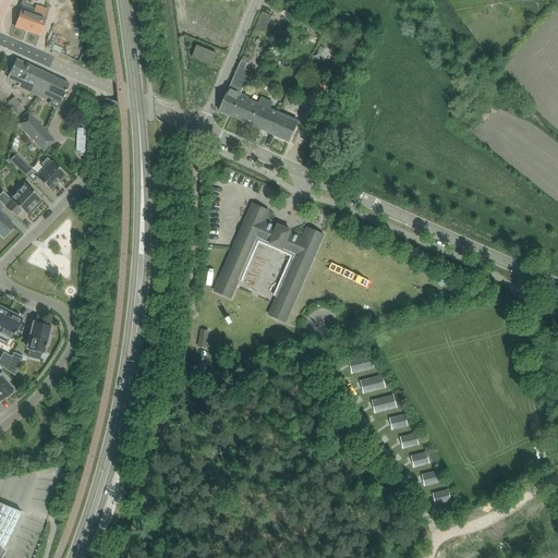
[(22,9),(15,27),(39,36),(48,11),(36,7),(34,13),(22,9)]
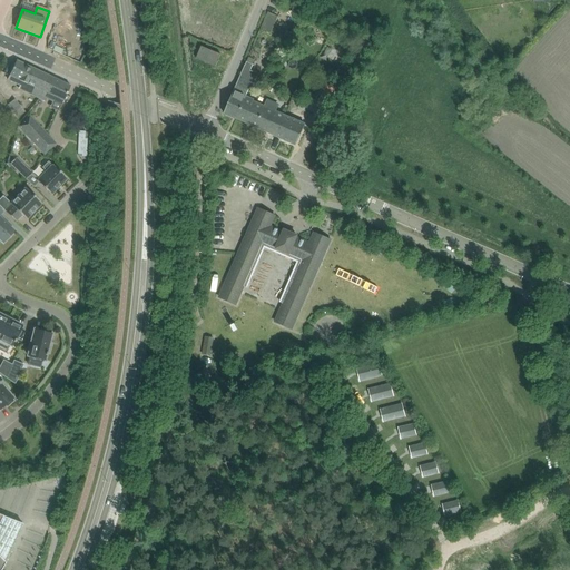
[(268,12),(261,28),(267,31),(269,32),(271,32),(277,17),(268,12)]
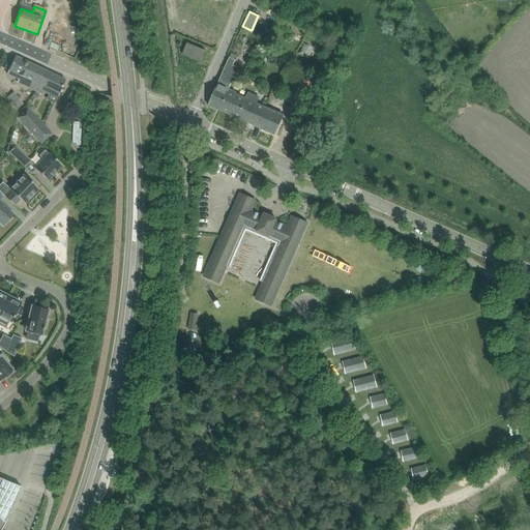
[(182,55),(201,62),(205,51),(187,43),(182,55)]
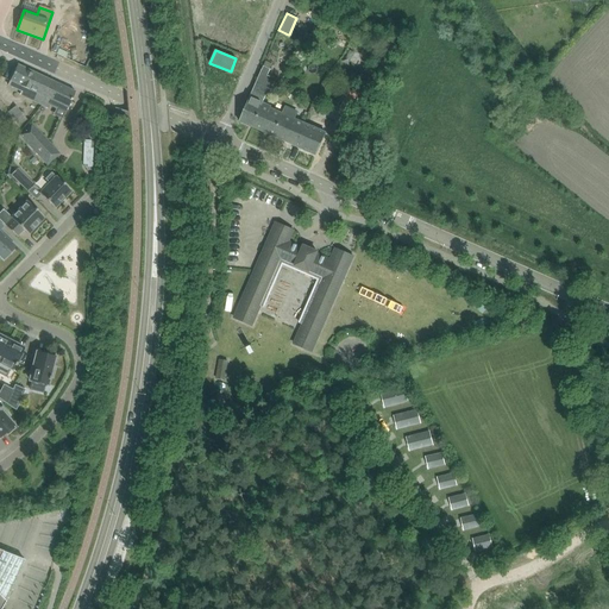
[(29,99),(41,105),(52,81),(18,64),(10,81),(32,92),(29,99)]
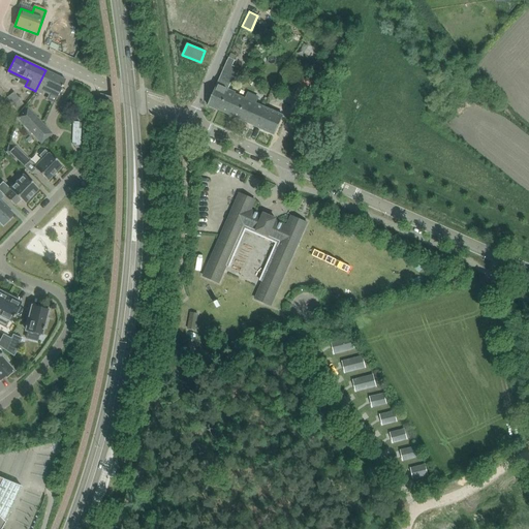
[(208,105),(219,111),(227,89),(228,89),(231,83),(230,82),(235,79),(231,76),(227,75),(232,63),(227,60),(220,78),(208,105)]
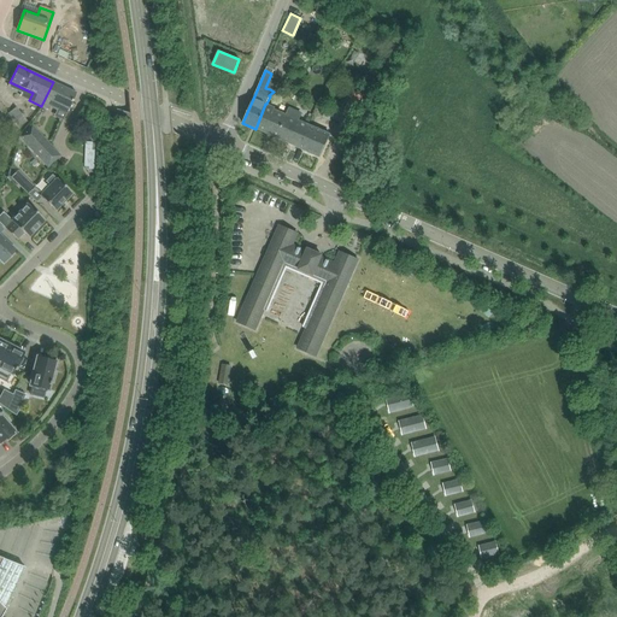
[(53,82),(41,106),(48,110),(50,106),(58,110),(59,107),(68,112),(76,93),(53,82)]
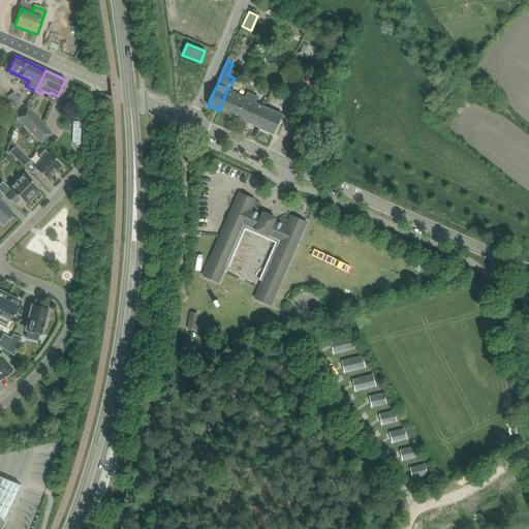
[(227,89),(219,111),(274,134),(282,116),(240,96),(234,94),(235,92),(228,89),(227,89)]
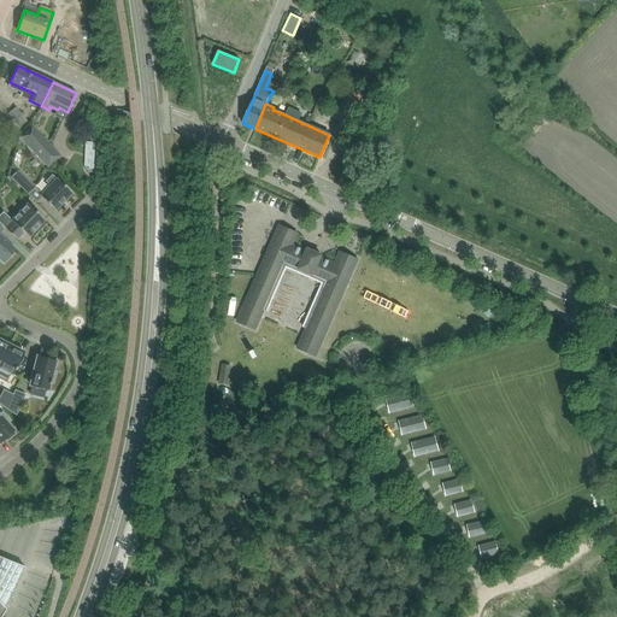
[(3,118),(15,133),(19,128),(19,127),(27,122),(16,107),(9,113),(3,118)]
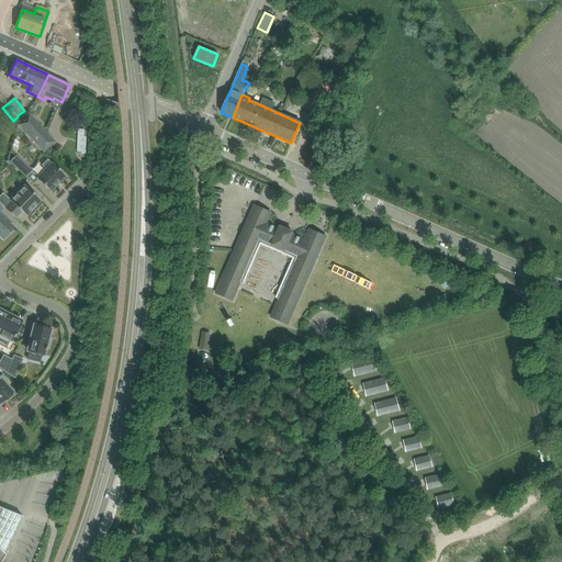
[(19,125),(37,145),(43,152),(54,142),(29,114),(19,125)]
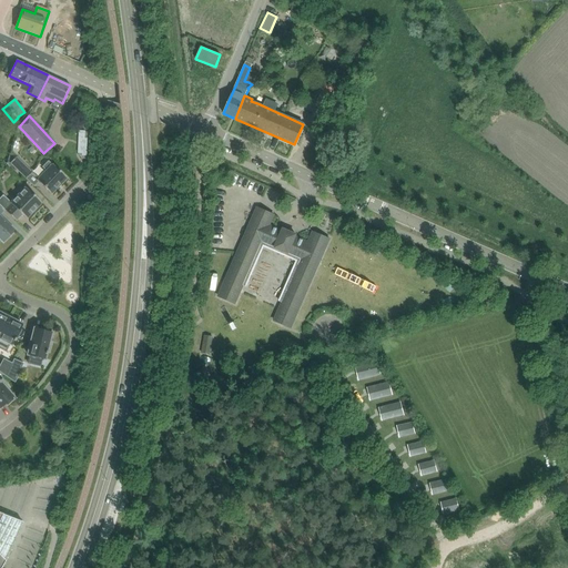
[(87,155),(88,130),(78,130),(78,155),(87,155)]
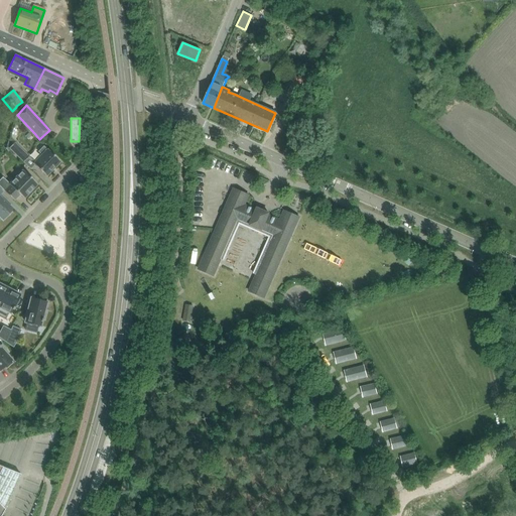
[(9,148),(23,162),(29,156),(14,142),(9,148)]
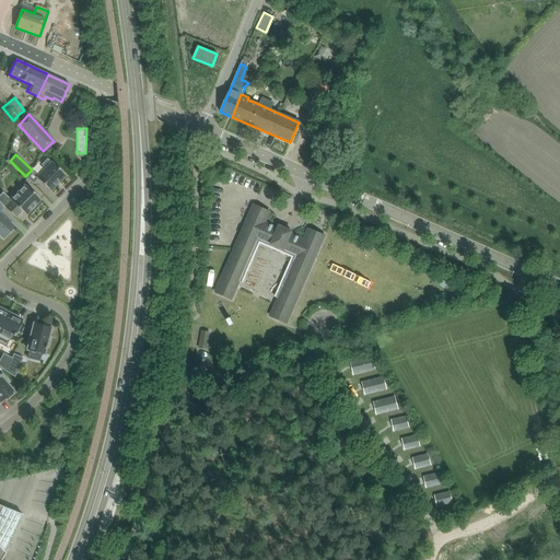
[(42,165),(45,168),(36,177),(49,191),(66,175),(51,162),(47,159),(42,165)]
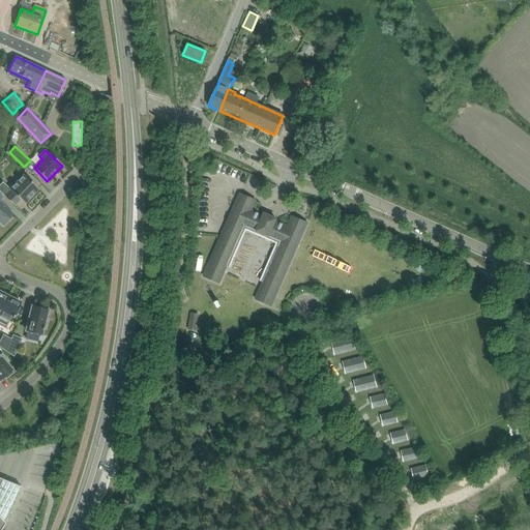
[(0,184),(0,192),(15,206),(20,200),(24,204),(38,189),(24,175),(9,189),(2,182),(0,184)]
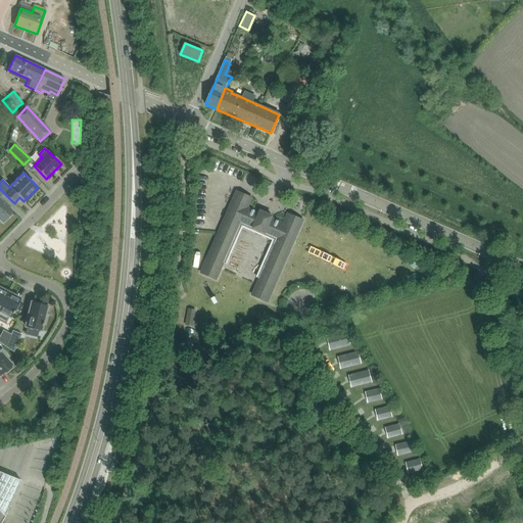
[(249,207),(253,198),(236,190),(200,273),(217,281),(224,264),(227,265),(243,228),(272,241),(255,278),(258,279),(251,295),(268,303),(304,221),(287,212),(283,222),(273,218),(274,216),(259,209),(258,211),(249,207)]
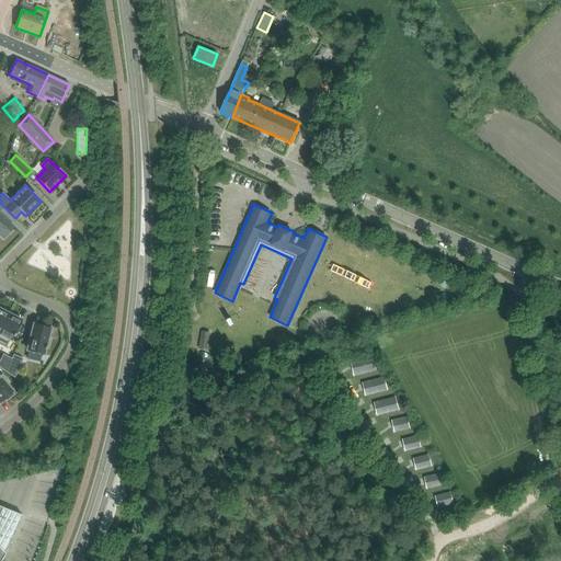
[(0,235),(3,239),(14,228),(0,214),(0,235)]
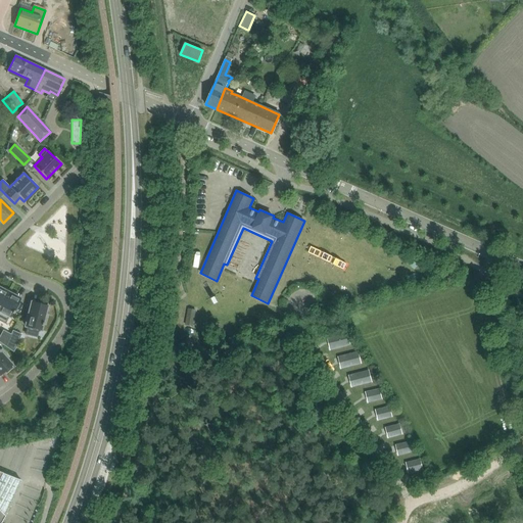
[(0,308),(9,291),(2,287),(1,289),(0,288),(0,308)]
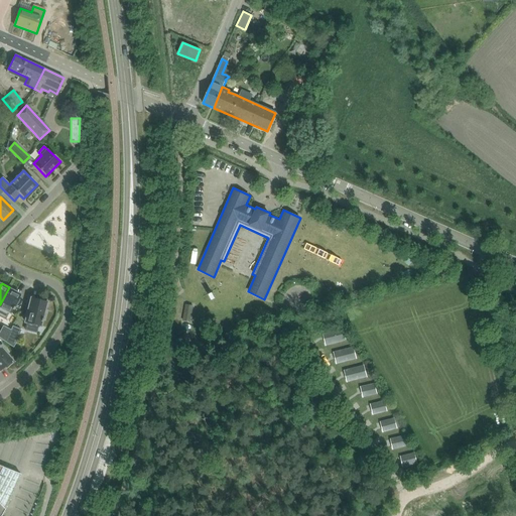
[(9,287),(0,304),(0,316),(5,318),(8,312),(10,312),(12,309),(13,309),(14,307),(13,307),(19,295),(15,293),(16,290),(9,287)]
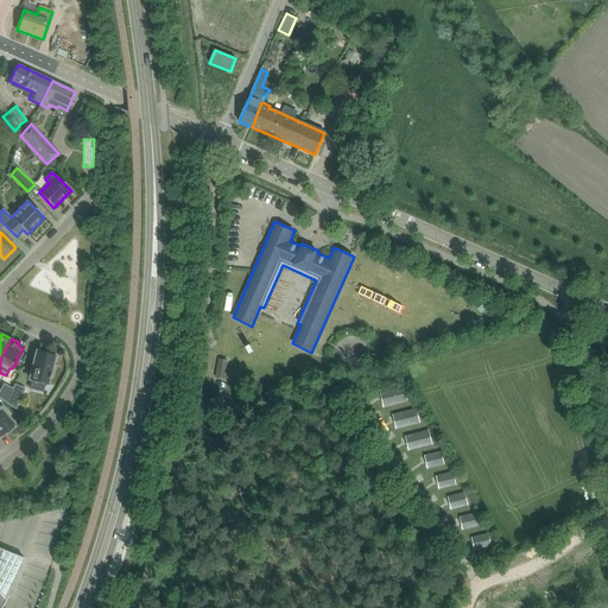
[(37,352),(30,380),(48,384),(49,379),(50,379),(50,377),(52,378),(55,367),(51,366),(55,353),(44,350),(43,354),(37,352)]
